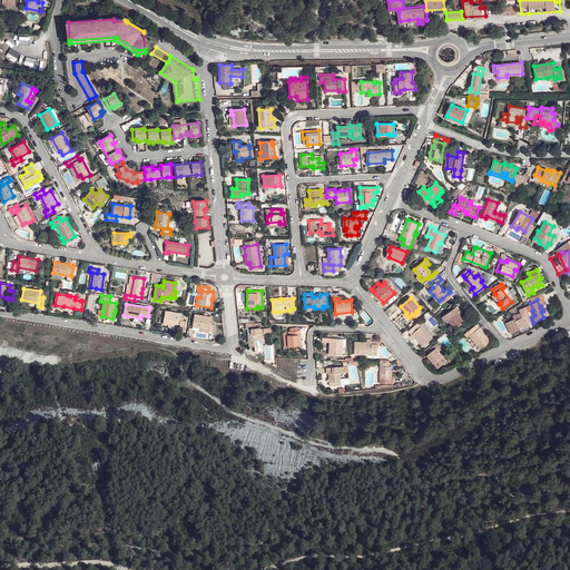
[(458,306),(455,307),(459,312),(457,312),(464,322),(468,320),(458,306)]
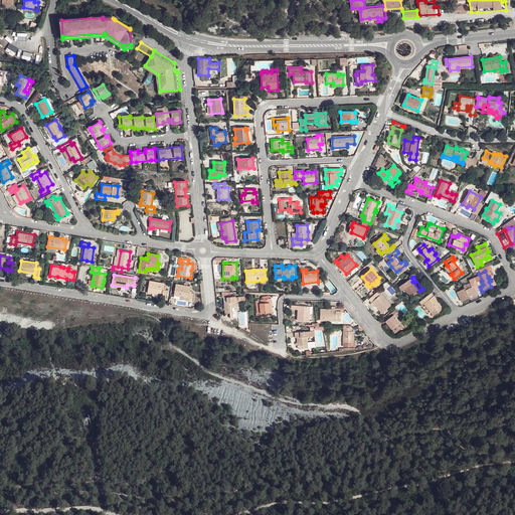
[(414,282),(411,278),(399,287),(402,290),(405,289),(409,295),(413,292),(415,295),(419,291),(412,282),(414,282)]
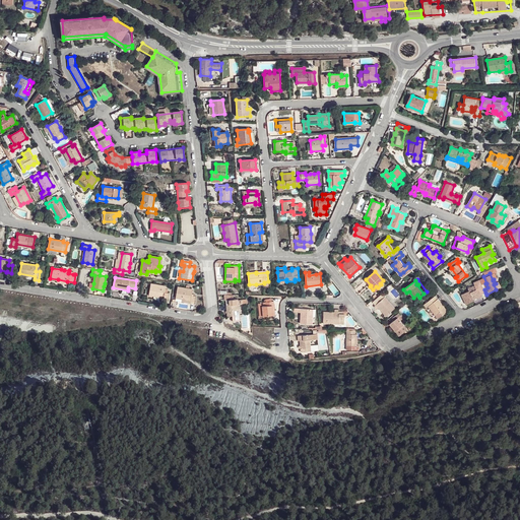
[(484,289),(481,283),(475,286),(475,285),(468,288),(469,290),(461,295),(466,305),(474,301),(473,299),(481,295),(485,293),(484,289)]
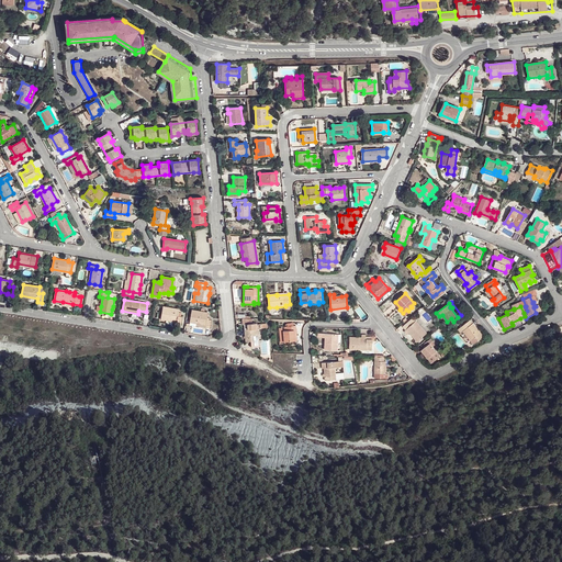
[(179,310),(163,307),(160,319),(177,322),(177,325),(181,326),(182,317),(178,316),(179,310)]
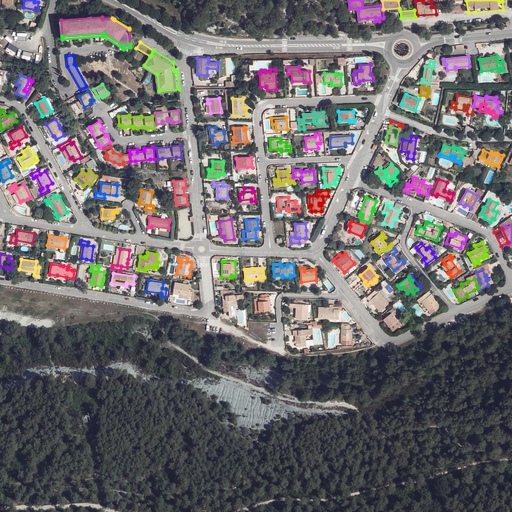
[(186,285),(183,284),(175,283),(173,293),(180,294),(187,296),(187,299),(191,299),(192,292),(190,292),(188,292),(188,290),(189,285),(186,285)]
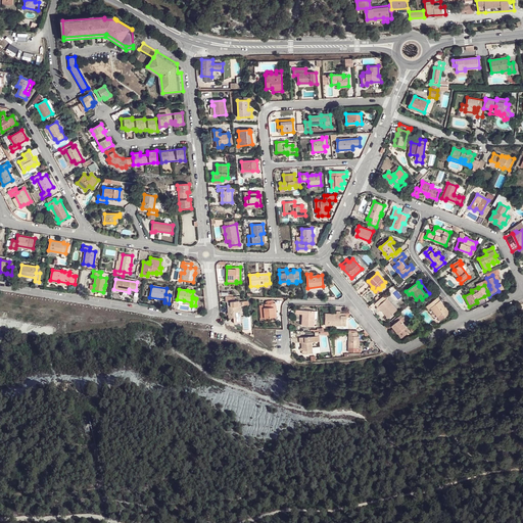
[(387,298),(376,308),(379,312),(381,310),(386,315),(385,315),(388,318),(397,311),(387,298)]
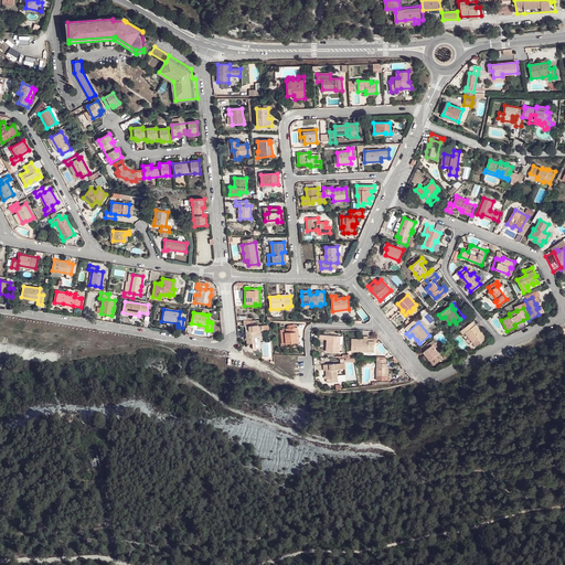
[(479,328),(476,324),(475,327),(471,323),(462,330),(466,333),(473,342),(481,337),(482,334),(478,329),(479,328)]
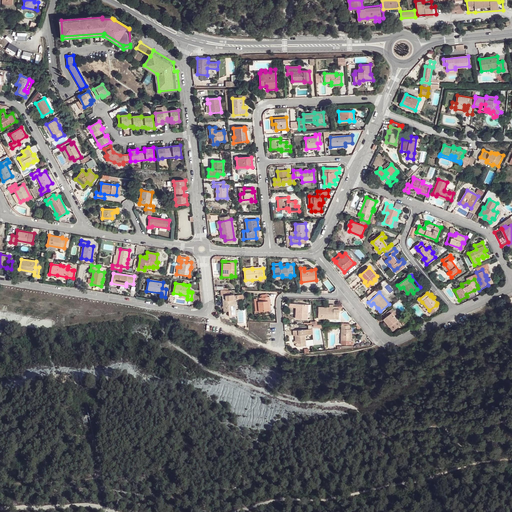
[(233,300),(236,299),(239,299),(238,295),(235,295),(234,294),(226,295),(223,296),(224,312),(229,311),(229,317),(237,316),(237,310),(234,310),(233,300)]
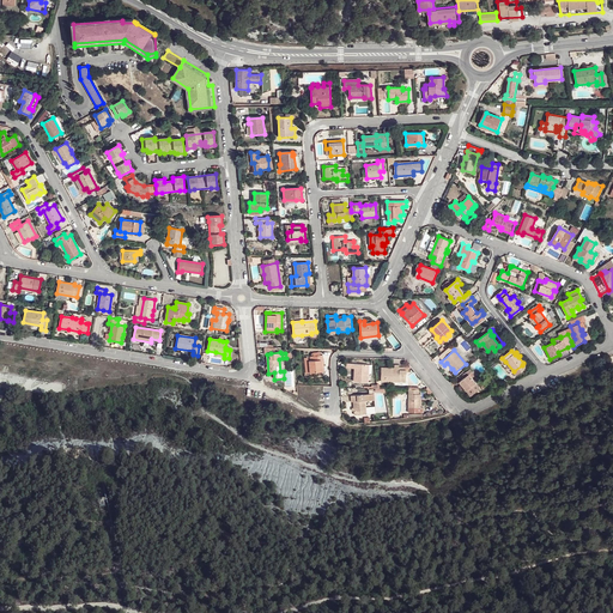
[(321,366),(325,366),(323,356),(310,357),(311,360),(309,362),(311,372),(322,371),(321,366)]
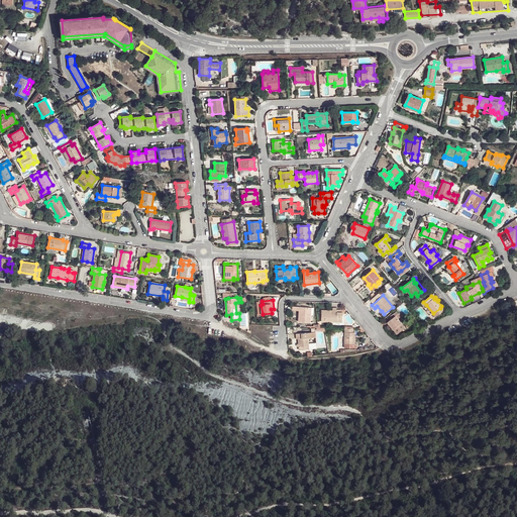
[(311,308),(297,307),(296,311),(300,311),(299,317),(298,322),(310,322),(311,308)]
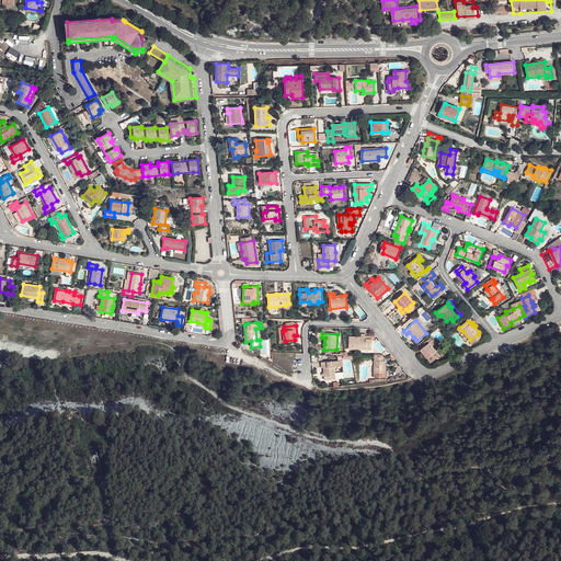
[(361,336),(348,336),(348,350),(371,350),(373,339),(370,339),(370,336),(365,336),(365,334),(361,334),(361,336)]
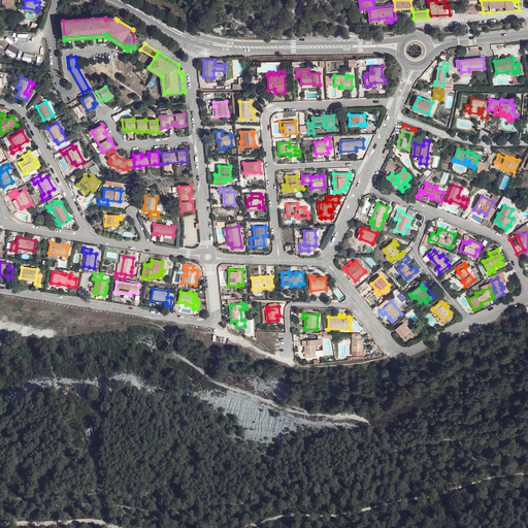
[(407,320),(397,328),(400,331),(398,332),(405,341),(414,335),(407,326),(410,324),(407,320)]
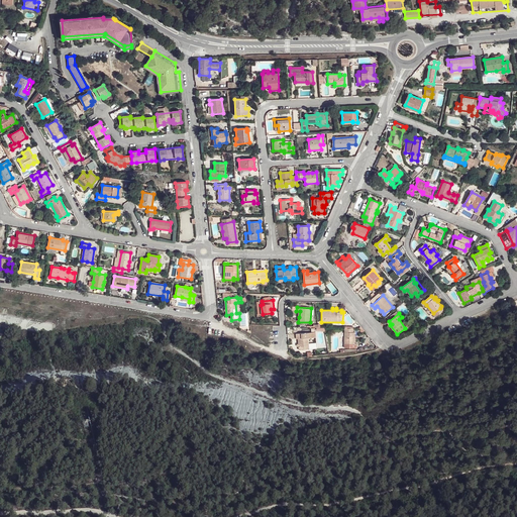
[(353,329),(344,328),(344,346),(356,347),(356,343),(354,343),(355,332),(353,332),(353,329)]
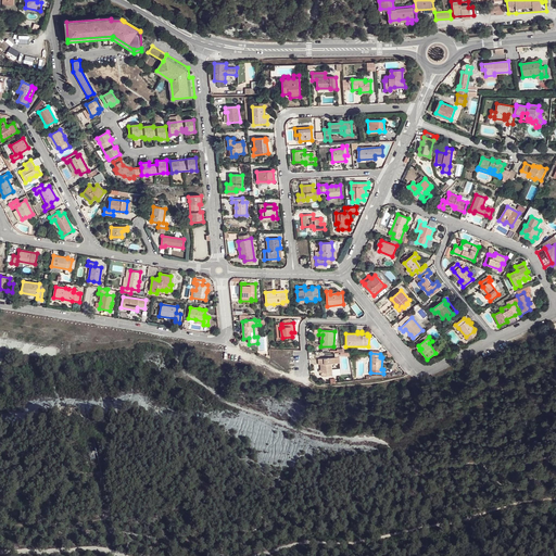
[(327,358),(317,359),(317,365),(319,365),(320,377),(332,375),(331,365),(340,364),(339,358),(327,358)]
